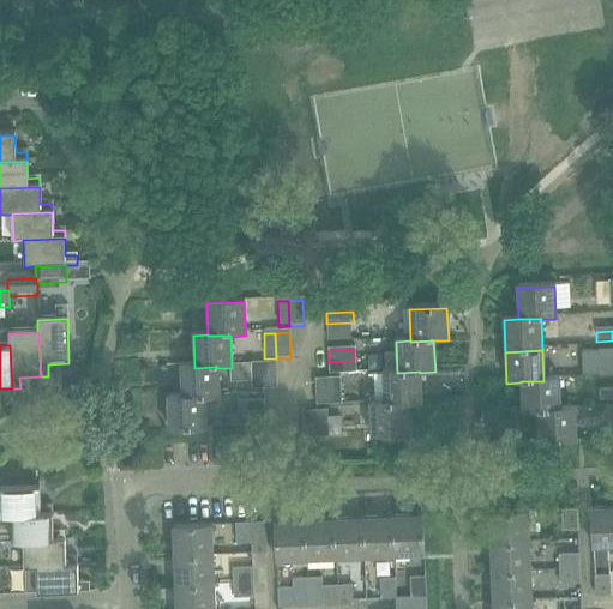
[(612,353),(598,354),(598,368),(612,367),(612,353)]
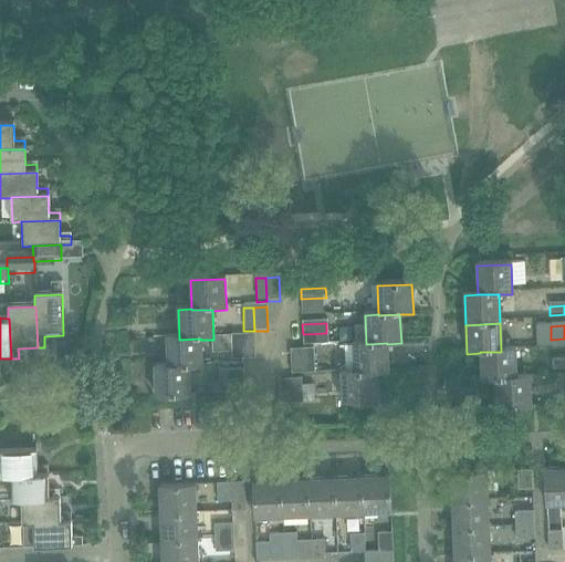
[(326,333),(303,334),(303,347),(327,346),(326,333)]
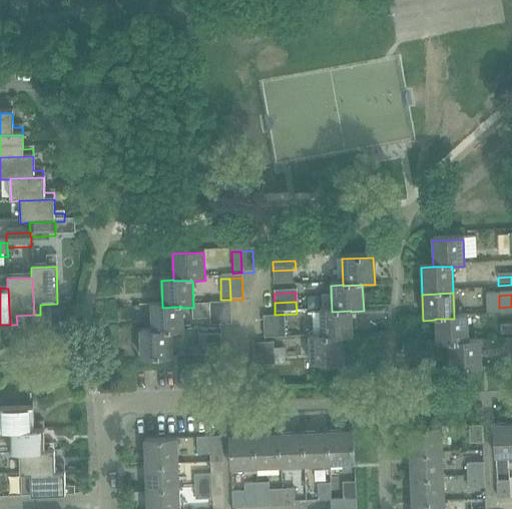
[(219,327),(218,305),(209,305),(209,327),(219,327)]
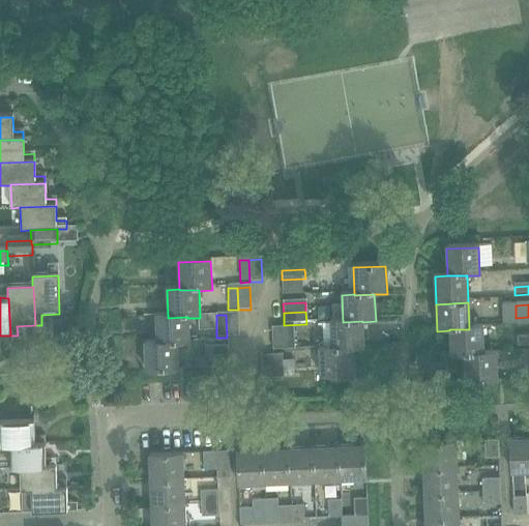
[(238,315),(226,315),(227,338),(239,338),(238,315)]
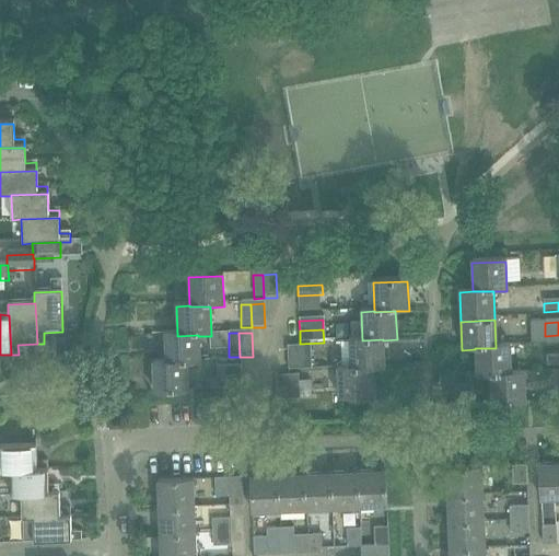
[(164,336),(165,363),(165,365),(187,365),(187,366),(199,365),(198,336),(198,335),(177,336),(177,335),(164,336)]
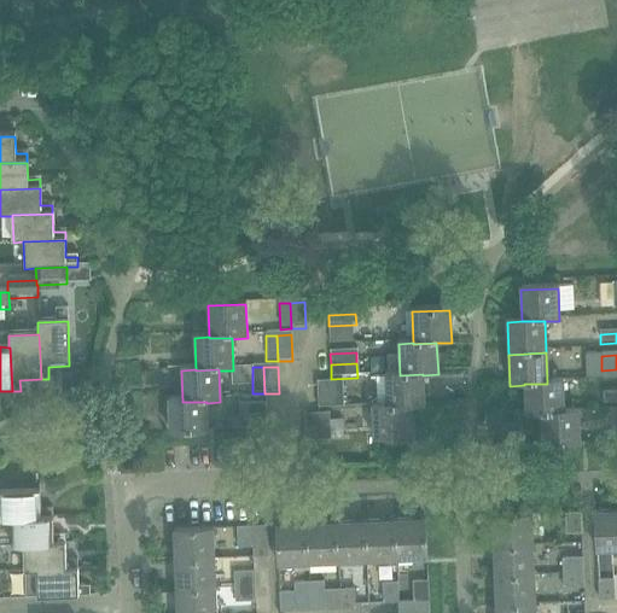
[(616,369),(601,371),(603,381),(616,380),(616,369)]
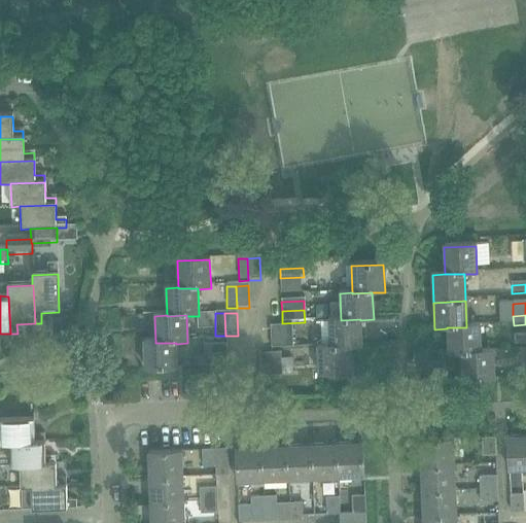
[(327,321),(328,347),(328,348),(349,347),(349,348),(362,347),(360,320),(360,319),(341,320),(327,321)]
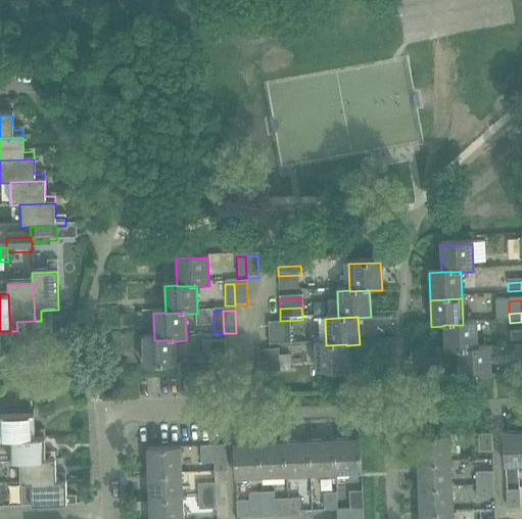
[(281,347),(280,324),(268,325),(269,348),(281,347)]
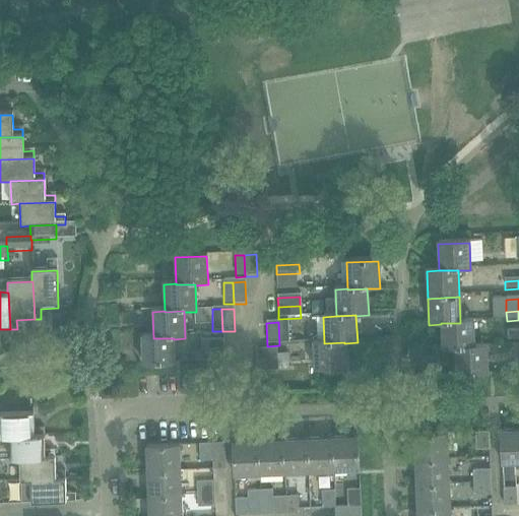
[(287,322),(278,322),(279,345),(288,345),(287,322)]
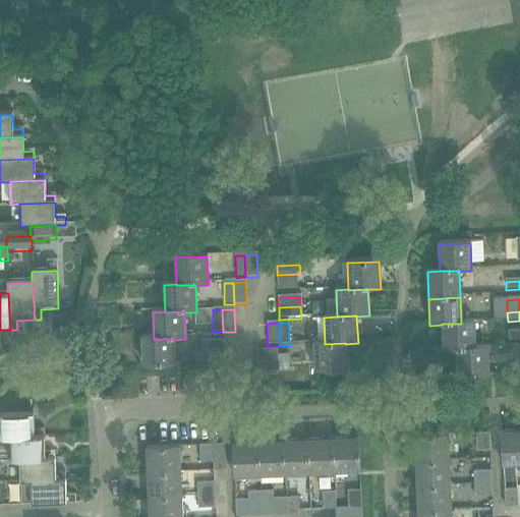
[(443,351),(455,351),(455,350),(474,350),(473,323),(461,323),(461,324),(442,324),(442,325),(443,351)]
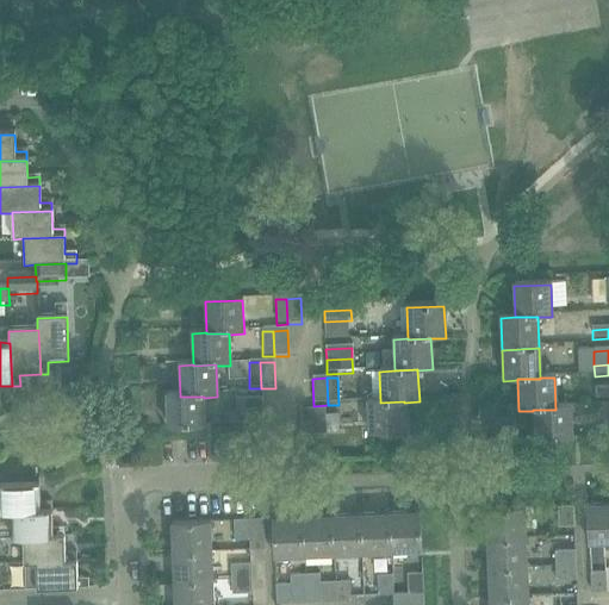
[(608,401),(608,390),(595,391),(595,403),(608,401)]
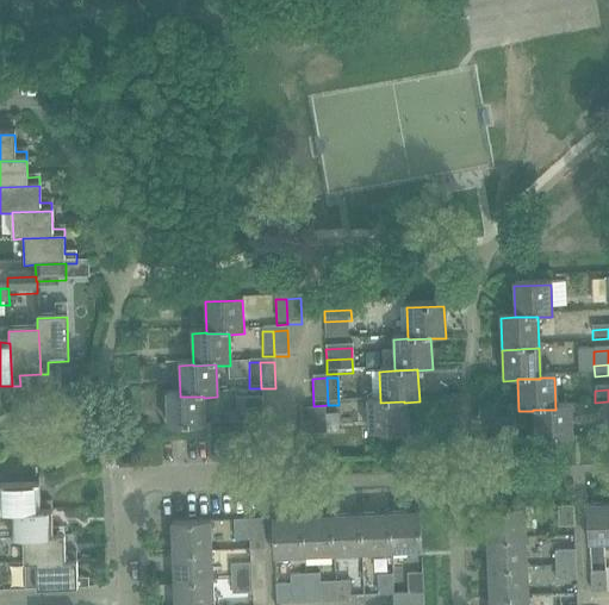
[(180,397),(180,395),(166,395),(167,429),(205,428),(204,397),(180,397)]
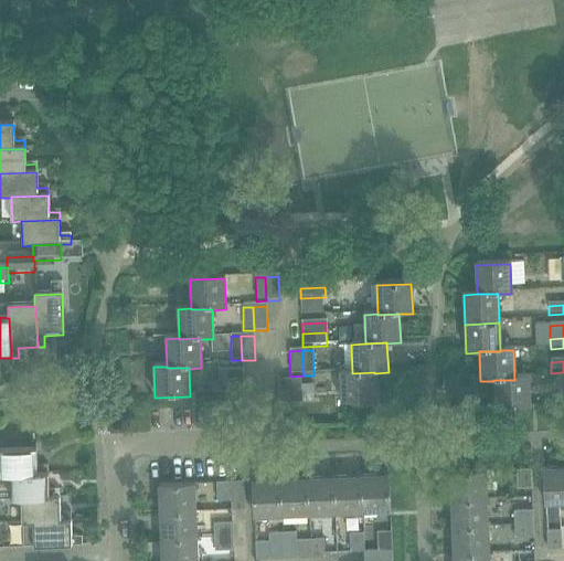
[(219,381),(243,381),(243,371),(219,371),(219,381)]
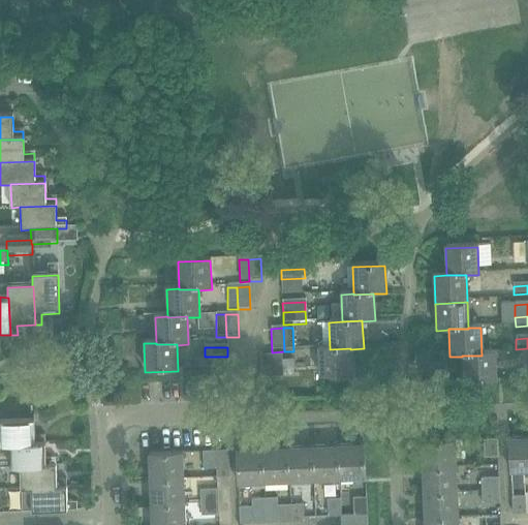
[(330,349),(330,348),(317,349),(319,377),(352,376),(350,349),(350,348),(330,349)]
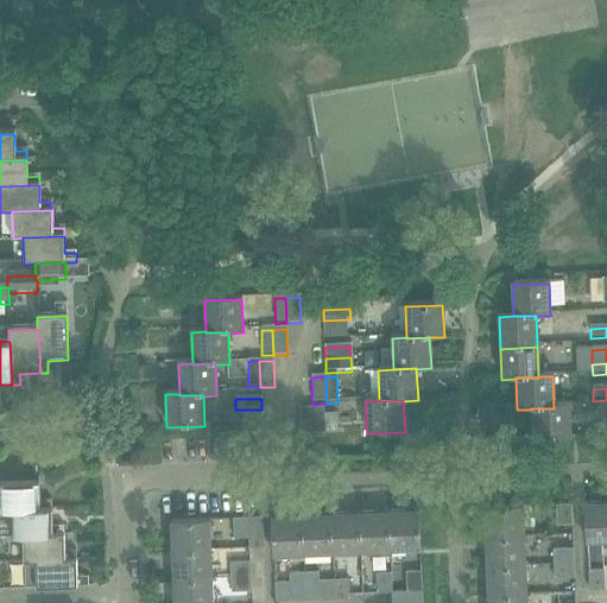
[(531,408),(531,410),(533,440),(571,438),(570,407),(554,408),(531,408)]
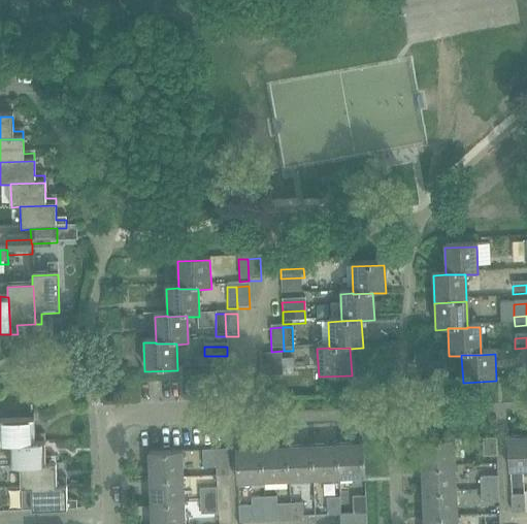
[(282,355),(271,356),(272,379),(282,378),(282,355)]
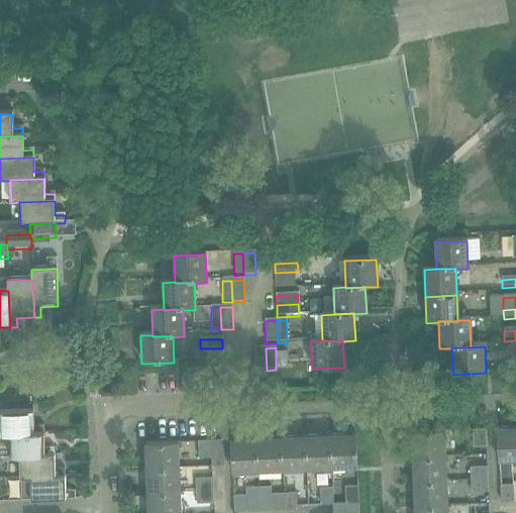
[(267,371),(266,348),(253,348),(254,371),(267,371)]
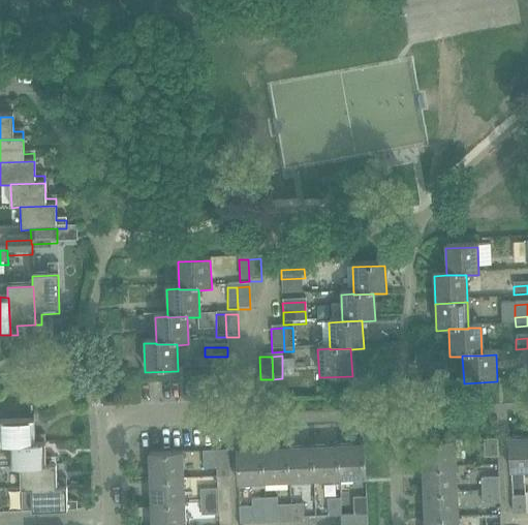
[(0,448),(9,446),(44,445),(44,438),(34,438),(33,423),(0,424),(0,448)]
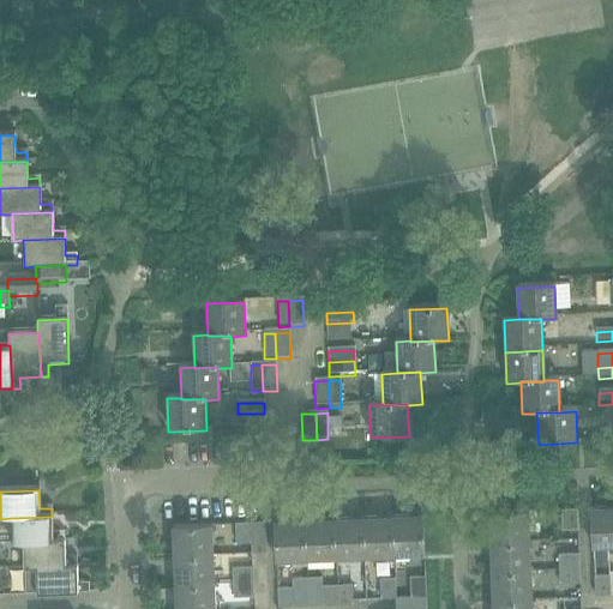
[(612,549),(612,511),(590,512),(593,550),(612,549)]
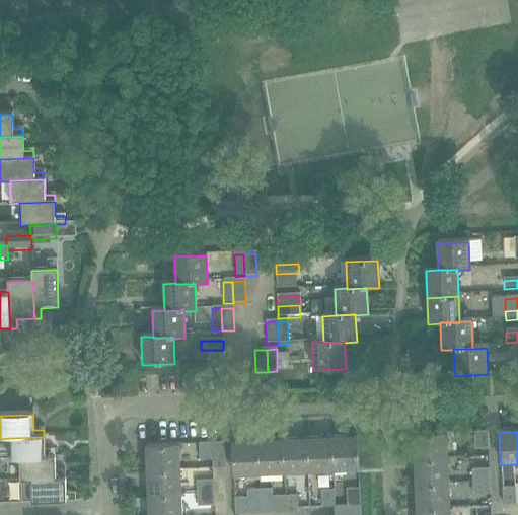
[(488,451),(487,433),(474,434),(475,451),(488,451)]
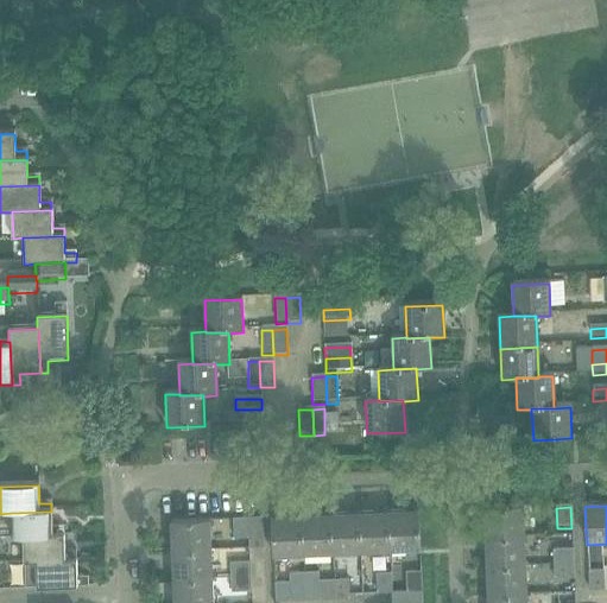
[(485,512),(486,541),(524,540),(523,509),(485,512)]
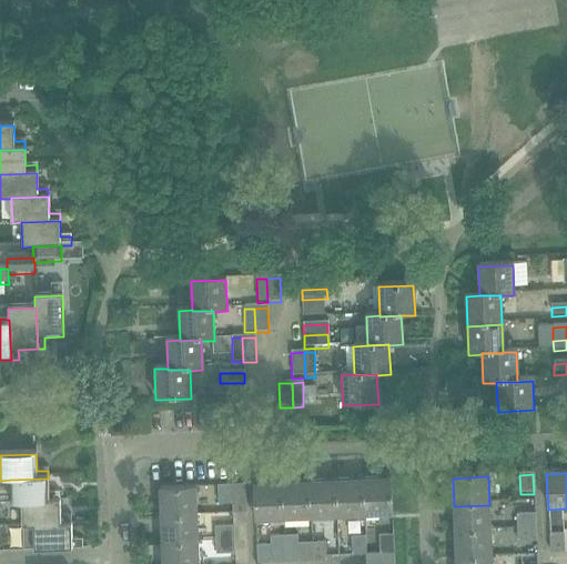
[(11,505),(21,504),(59,503),(59,494),(48,494),(48,479),(10,480),(11,505)]
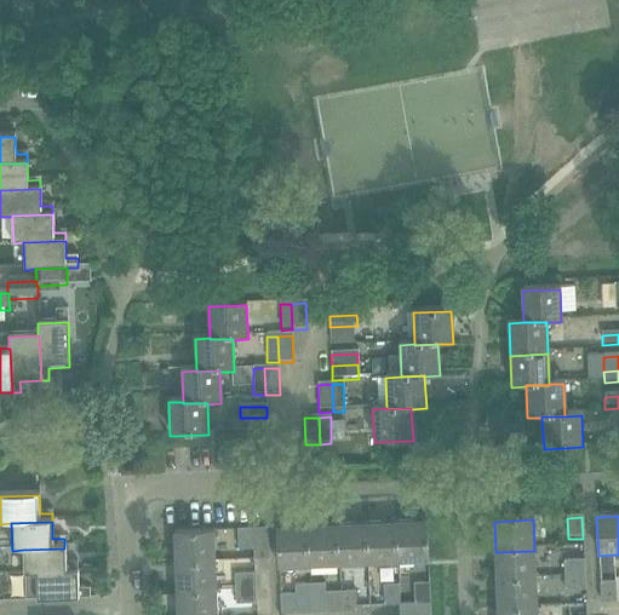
[(427,524),(396,526),(397,564),(428,563),(427,524)]
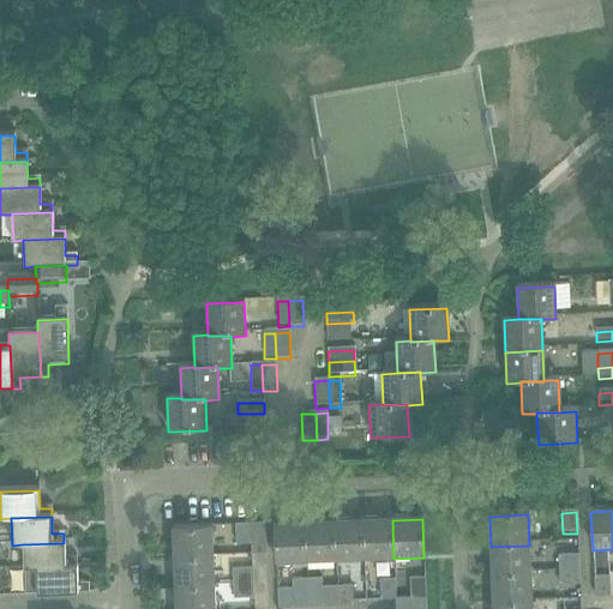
[(392,520),(362,522),(364,560),(394,559),(392,520)]
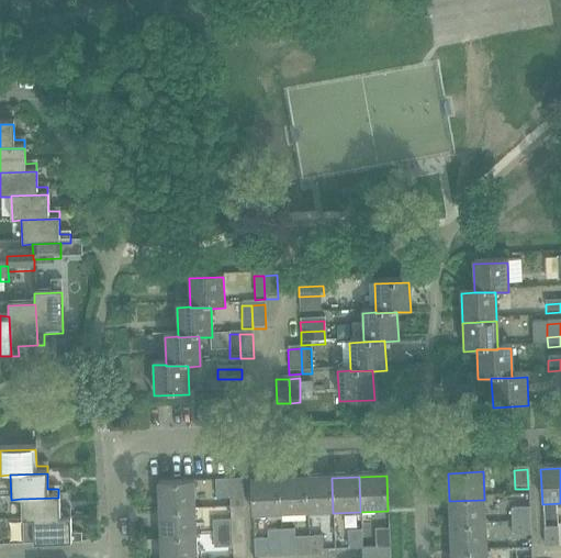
[(332,478),(305,479),(306,514),(333,513),(332,478)]
